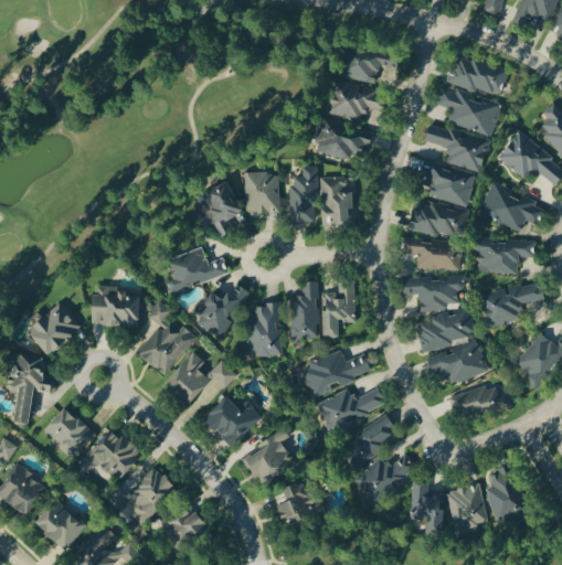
[(561,0),(549,30),(561,35),(561,0)]
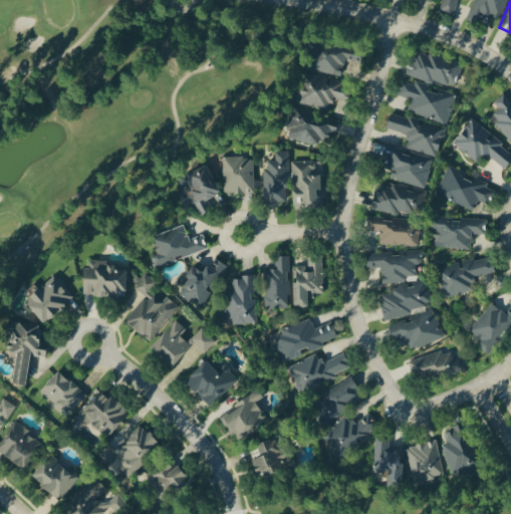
[(309,69),(340,76),(344,59),(351,61),(354,48),(316,40),(309,69)]
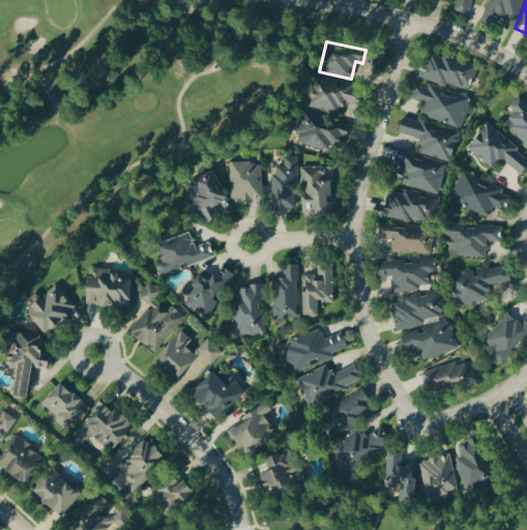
[(419,77),(444,87),(446,81),(467,89),(476,66),(443,54),(441,57),(429,53),(419,77)]
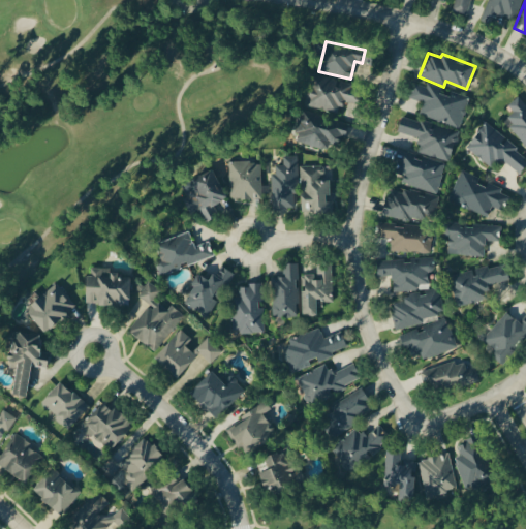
[(362,87),(314,75),(307,106),(337,114),(340,100),(358,104),(362,87)]
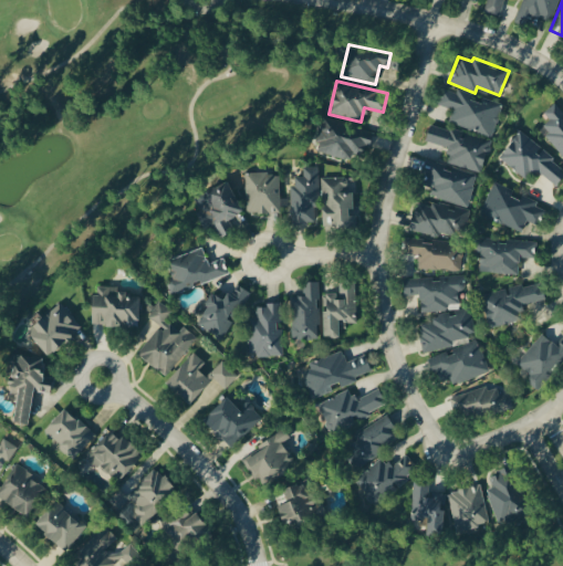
[(489,137),(502,105),(481,96),(480,98),(456,90),(455,93),(442,88),(437,103),(452,108),(448,122),(489,137)]
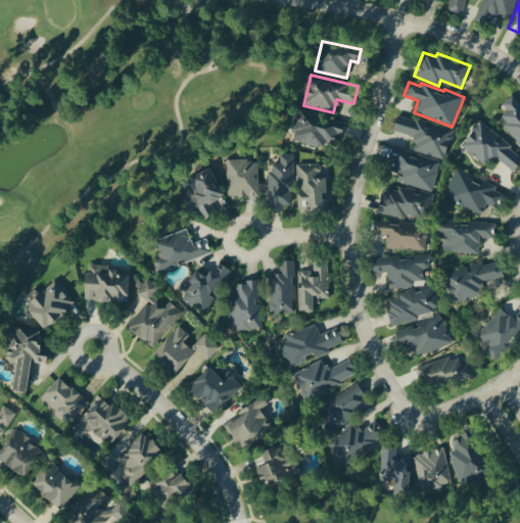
[(501,104),(507,110),(497,120),(519,145),(519,104),(511,95),(501,104)]
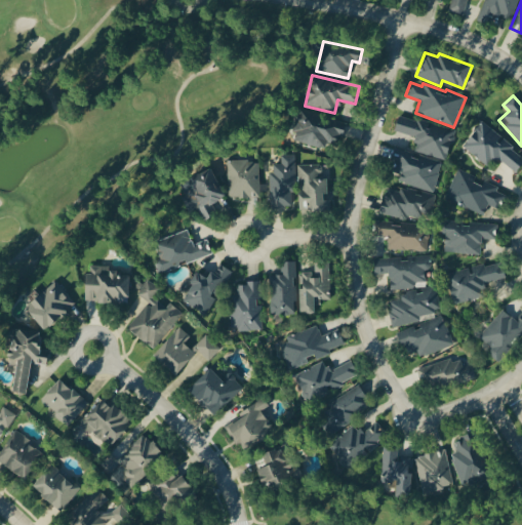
[(342,138),(346,124),(299,110),(290,139),(326,150),(330,135),(342,138)]
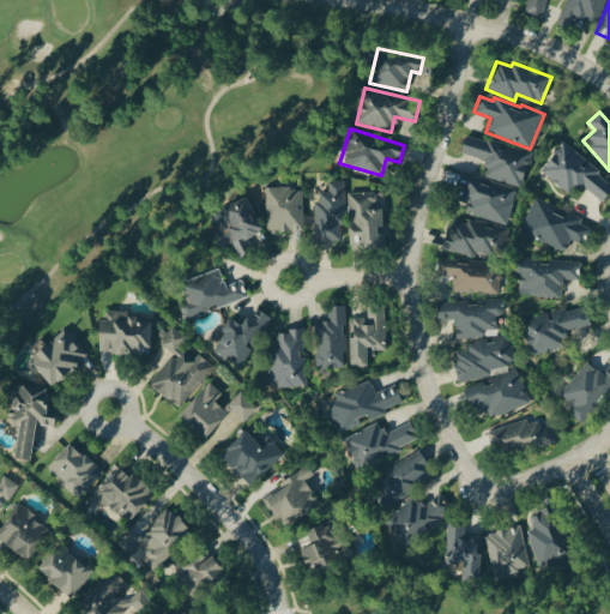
[(521,187),(530,151),(465,136),(460,152),(487,160),(482,178),(521,187)]
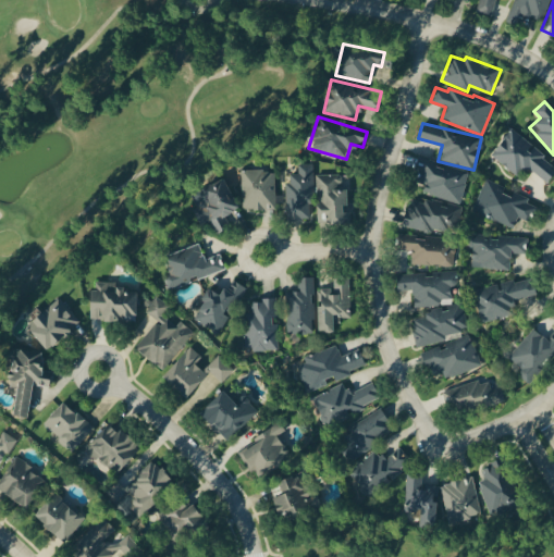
[(553,173),(553,162),(507,131),(490,156),(516,174),(522,165),(548,183),(553,173)]
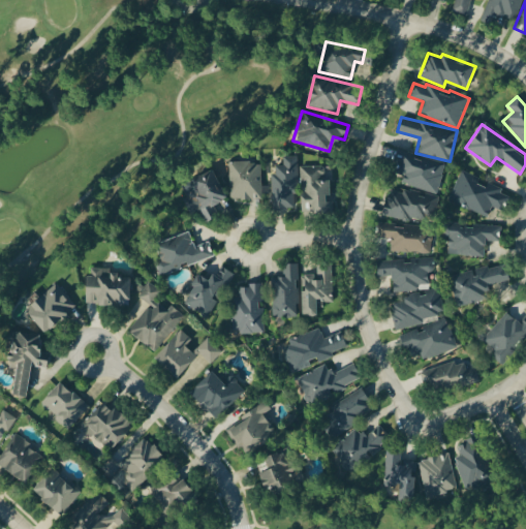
[(444,164),(399,149),(392,172),(405,176),(402,183),(434,194),(444,164)]
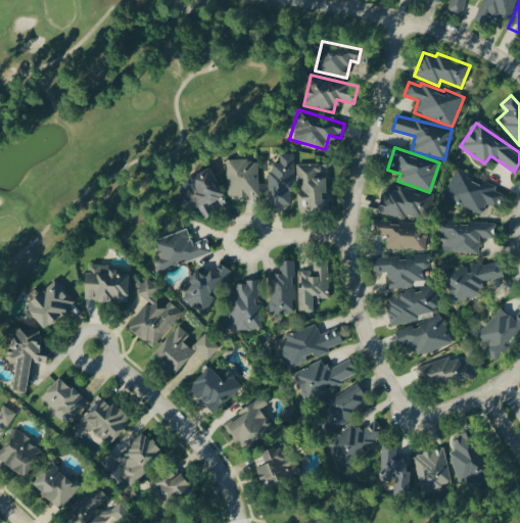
[(291,154),(279,154),(279,163),(271,163),(271,172),(267,172),(267,206),(291,206),(291,154)]
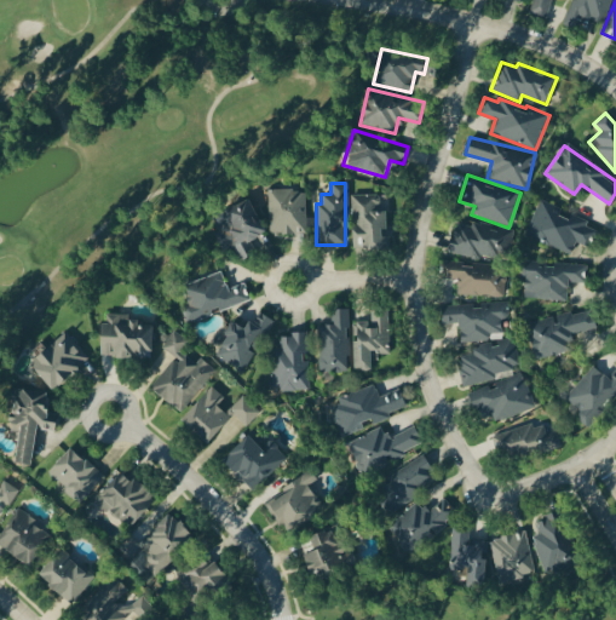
[(269,234),(305,233),(304,189),(268,190),(269,234)]
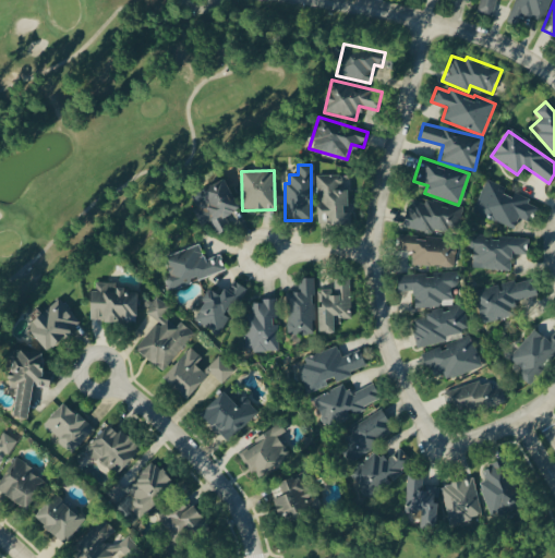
[(317,221),(330,221),(330,225),(351,223),(351,211),(347,211),(347,190),(339,190),(339,174),(316,176),(317,221)]
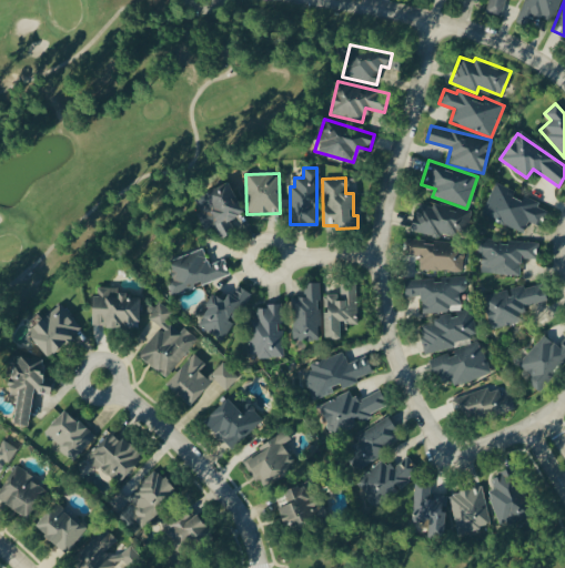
[(193,200),(207,229),(213,225),(220,239),(233,233),(228,221),(243,213),(230,183),(193,200)]
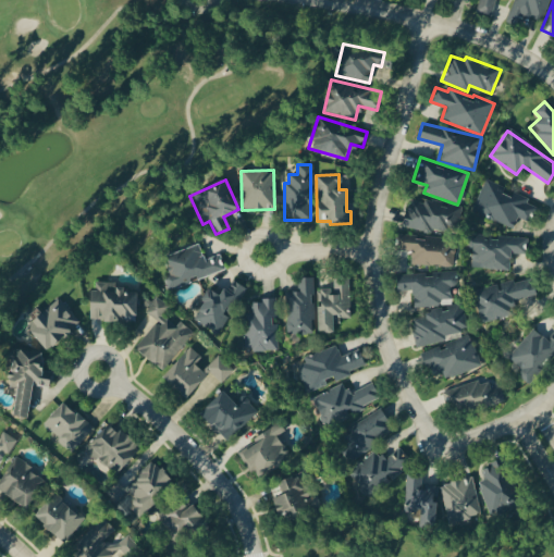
[(512,227),(517,217),(527,221),(534,203),(513,194),(483,181),(471,210),(512,227)]
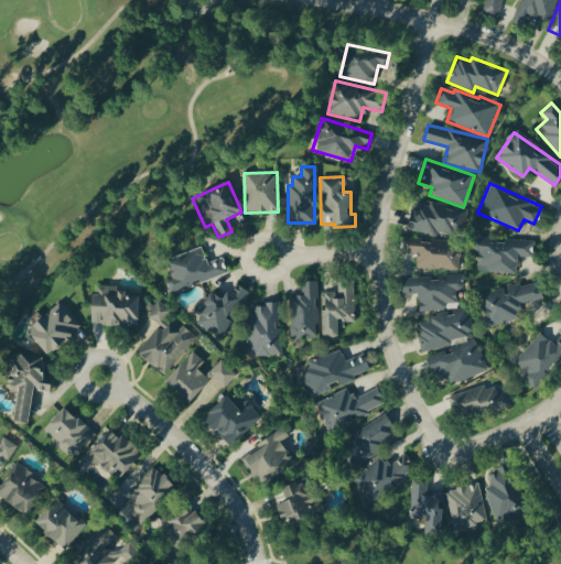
[(406,229),(434,236),(435,231),(456,237),(463,210),(421,199),(418,213),(410,210),(406,229)]
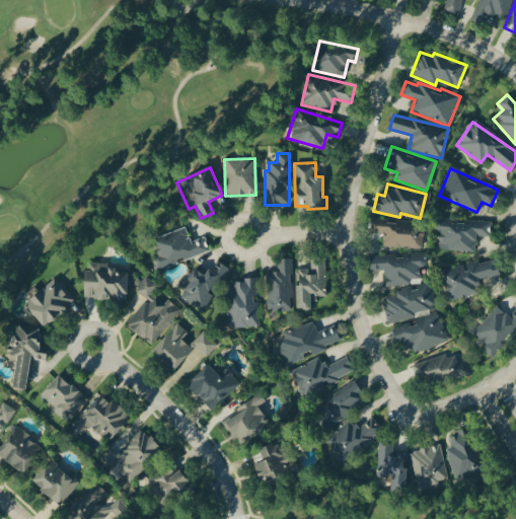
[(381,245),(421,249),(423,224),(371,219),(369,232),(382,234),(381,245)]
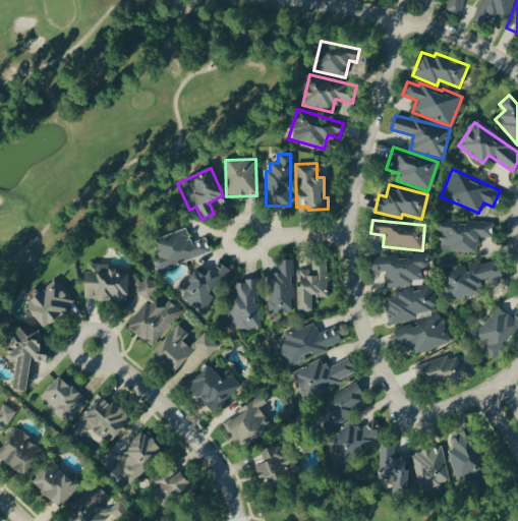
[(476,252),(476,237),(492,237),(493,223),(441,220),(439,250),(476,252)]
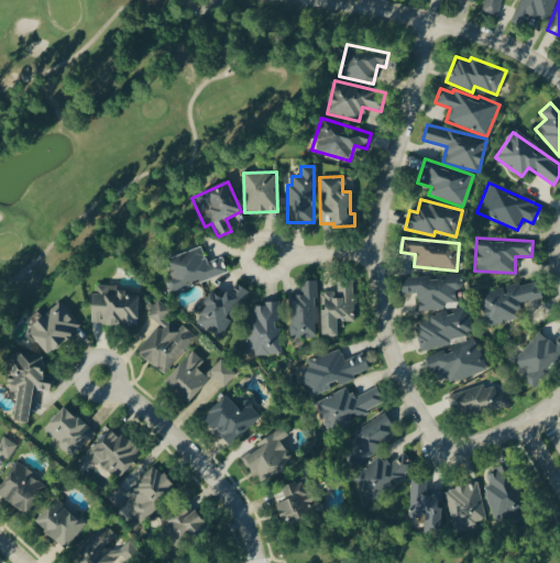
[(227,272),(221,258),(206,264),(200,246),(167,258),(175,278),(164,282),(168,293),(227,272)]
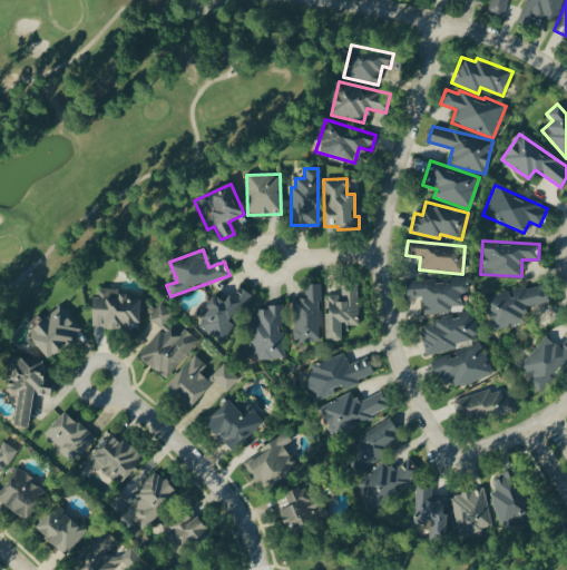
[(422,353),(455,352),(455,340),(476,338),(473,311),(460,312),(459,294),(466,294),(466,278),(406,282),(406,297),(422,297),(422,316),(433,315),(434,326),(421,326),(422,353)]
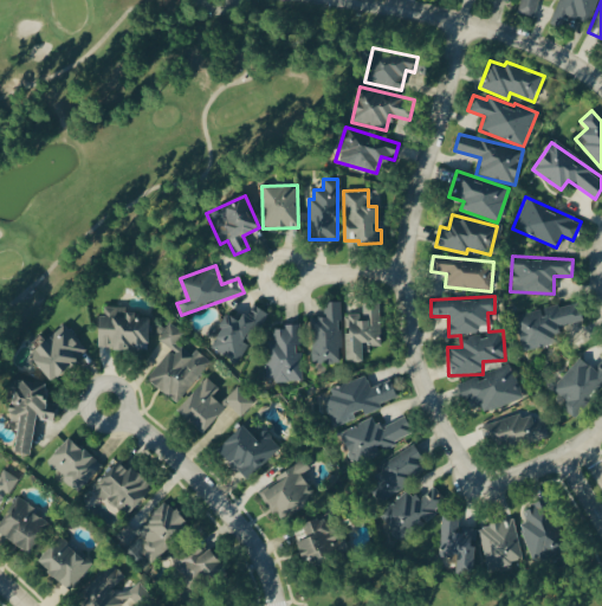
[(340,302),(323,302),(323,317),(311,317),(311,362),(340,363),(340,302)]
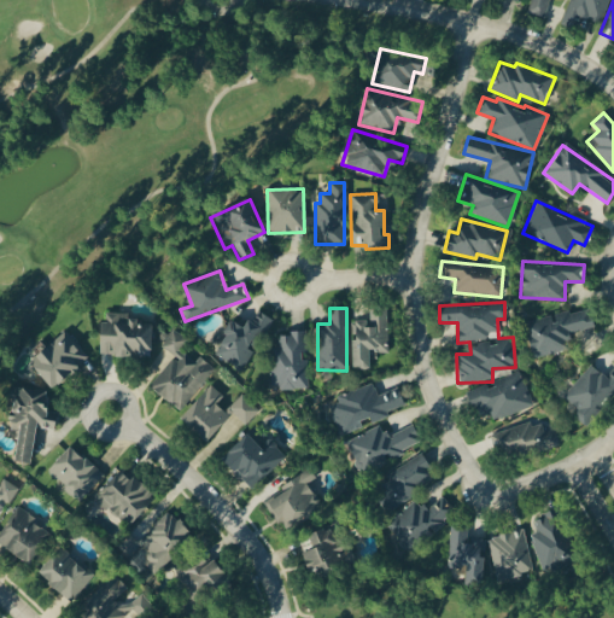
[(370,368),(370,348),(387,348),(386,308),(369,309),(370,320),(351,320),(354,368),(370,368)]
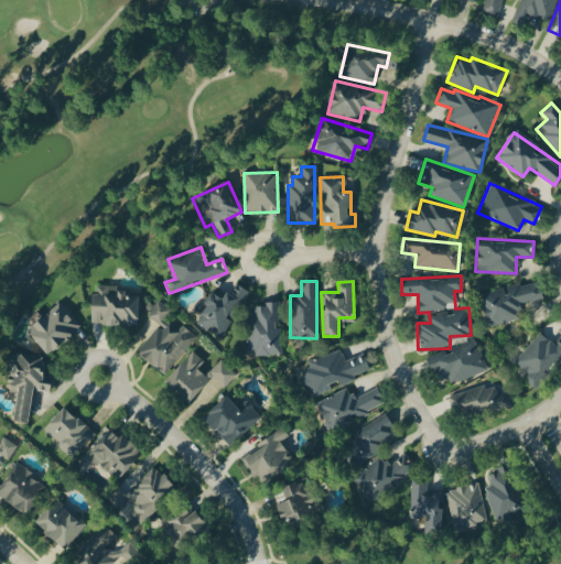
[(543,300),(539,281),(505,289),(481,294),(487,326),(517,320),(515,306),(543,300)]
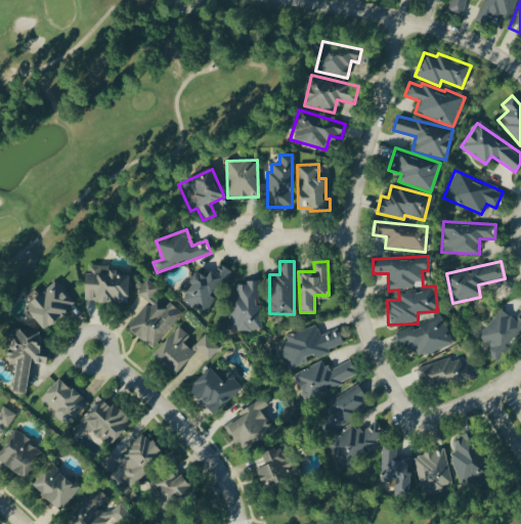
[(206,314),(230,270),(218,263),(209,278),(197,271),(180,301),(206,314)]
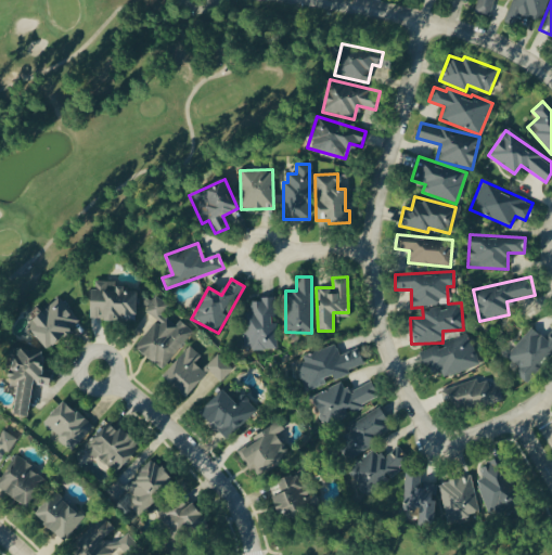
[(91,317),(136,319),(137,291),(125,291),(125,283),(92,282),(91,317)]
